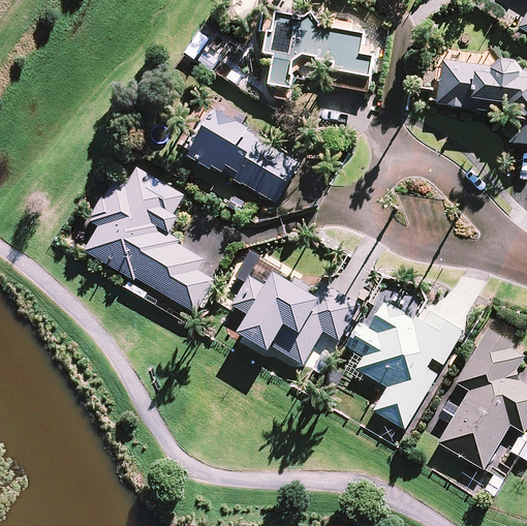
[(526,8),(517,26),(526,31),(526,8)]
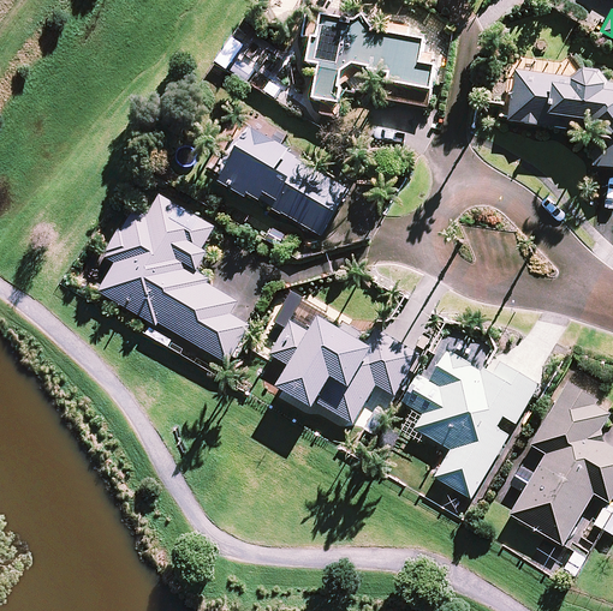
[(303,61),(314,63),(309,99),(335,103),(340,71),(349,61),(364,63),(367,69),(386,71),(382,99),(427,103),(432,65),(417,63),(421,37),(370,30),(359,13),(345,17),(317,15),(315,36),(308,35),(303,61)]
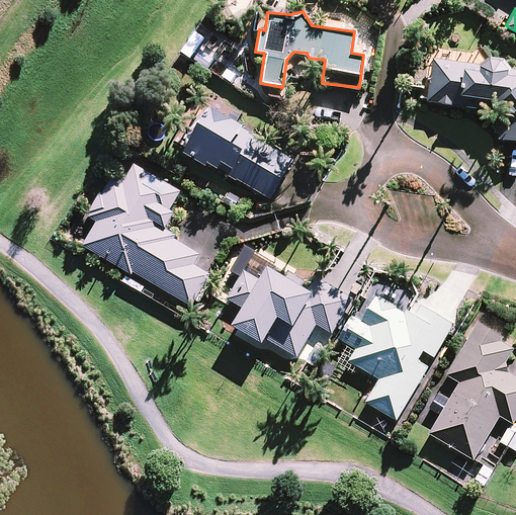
[(213,57),(199,46),(189,59),(203,69),(213,57)]
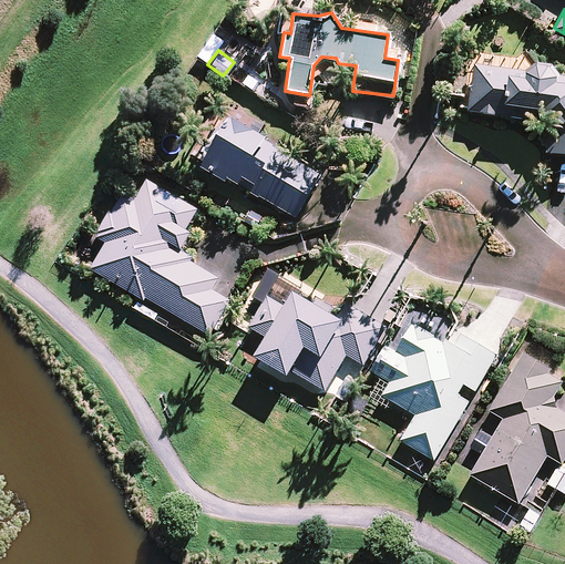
[(497,104),(523,108),(522,115),(521,125),(545,130),(542,150),(564,153),(564,75),(554,74),(554,70),(551,65),(533,63),(527,67),(526,70),(473,62),(466,109),(495,114),(497,104)]
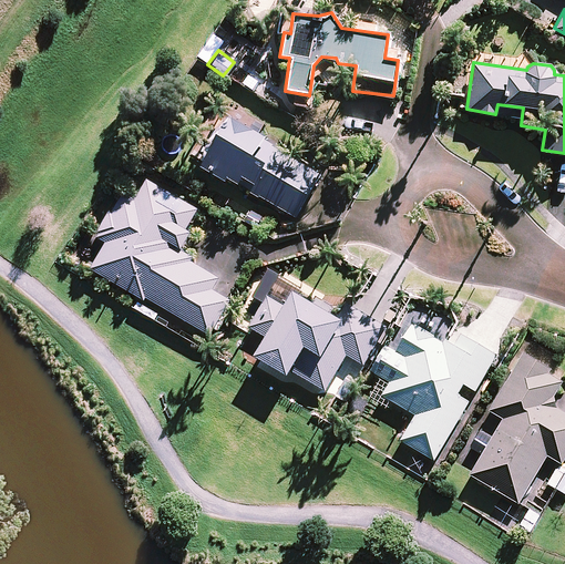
[(237,184),(242,176),(255,184),(250,192),(294,215),(319,168),(226,116),(199,163),(237,184)]
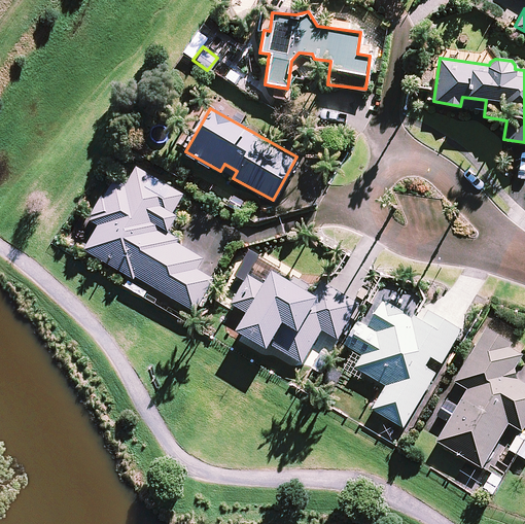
[(197,303),(202,306),(211,291),(206,288),(212,278),(195,268),(201,256),(175,241),(178,237),(166,230),(177,212),(173,210),(183,195),(136,166),(124,184),(112,177),(89,216),(99,222),(83,247),(132,277),(134,274),(193,310),(197,303)]
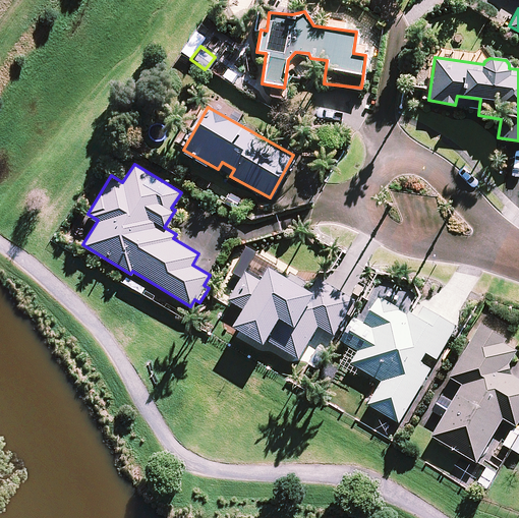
[(307,291),(268,268),(260,280),(245,271),(228,299),(243,308),(233,326),(263,344),(266,339),(296,356),(315,324),(334,334),(354,300),(315,277),(307,291)]
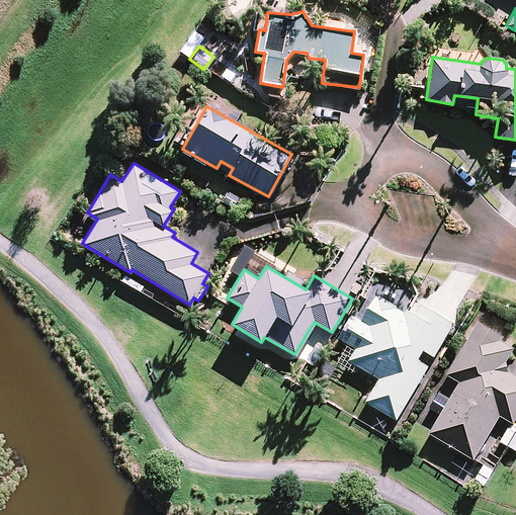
[(407,313),(375,294),(359,321),(367,326),(347,359),(376,376),(363,400),(395,418),(451,323),(414,301),(407,313)]
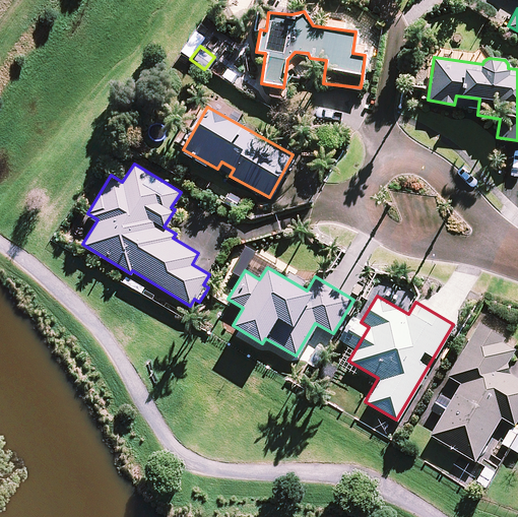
[(430,434),(473,459),(500,414),(513,423),(517,414),(517,377),(502,368),(515,345),(477,323),(428,406),(441,414),(430,434)]
